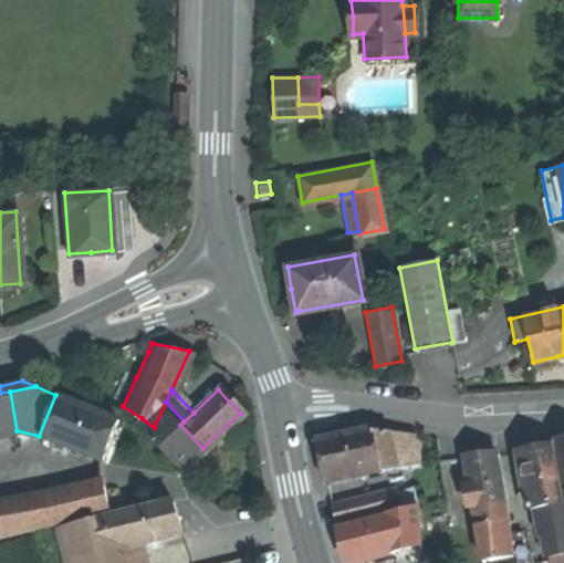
[(0,435),(17,430),(10,392),(0,393),(0,435)]
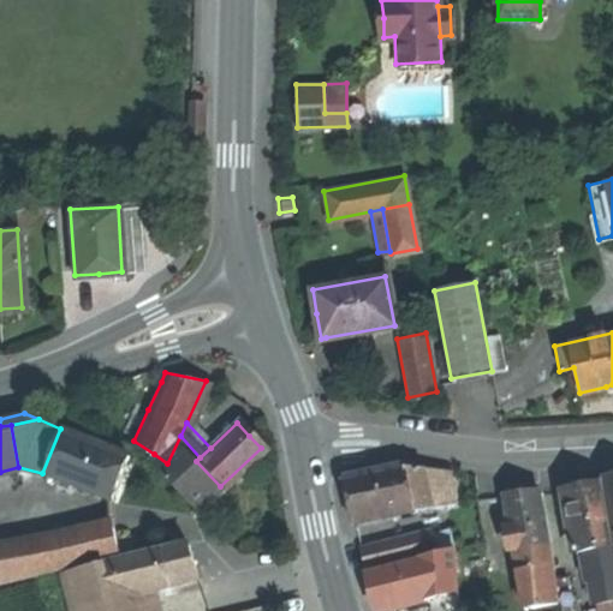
[(94,442),(60,429),(42,473),(108,498),(126,454),(94,442)]
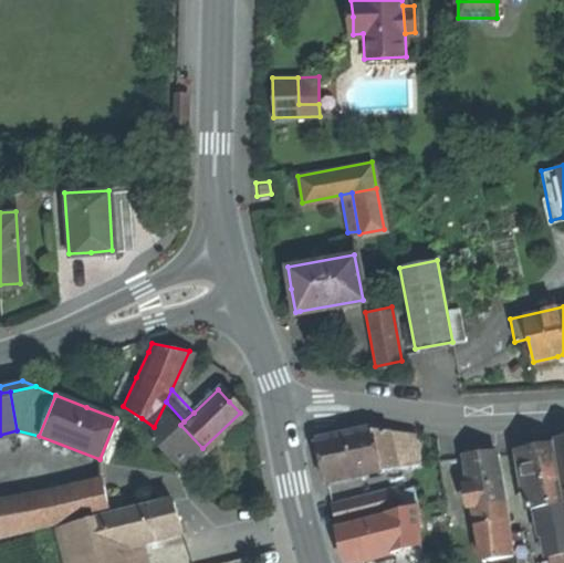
[(180,425),(184,421),(166,402),(154,427),(153,429),(164,439),(180,425)]
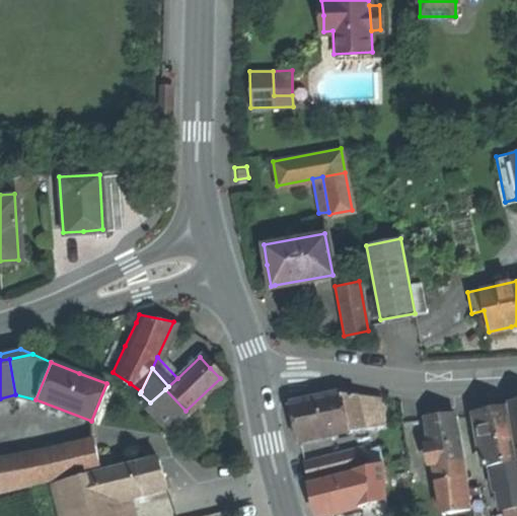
[(130,383),(124,388),(164,430),(186,411),(165,389),(150,402),(140,393),(141,391),(130,383)]
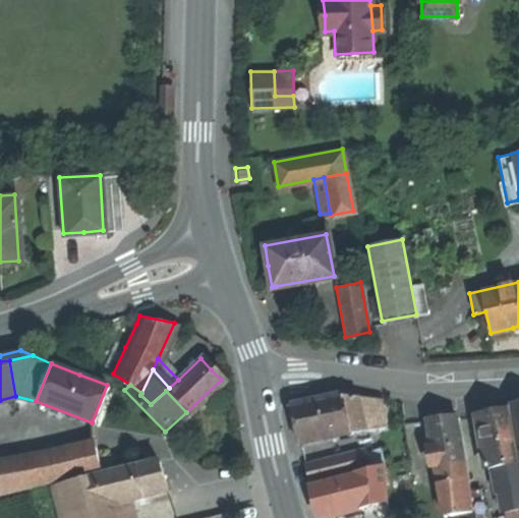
[(349,428),(341,394),(290,405),(294,422),(298,440),(349,428)]
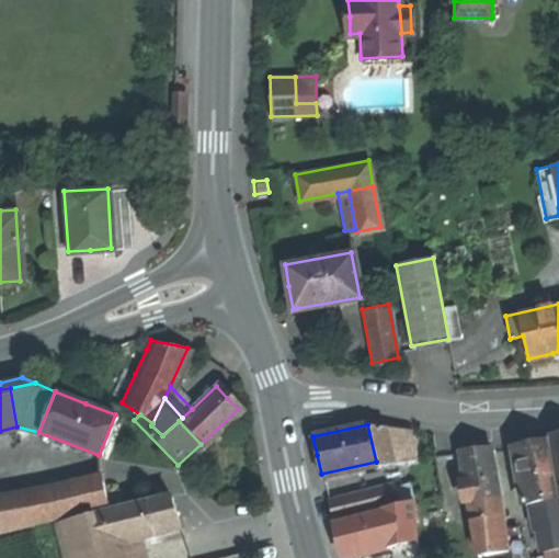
[(367,424),(376,462),(376,464),(415,458),(412,430),(367,424)]
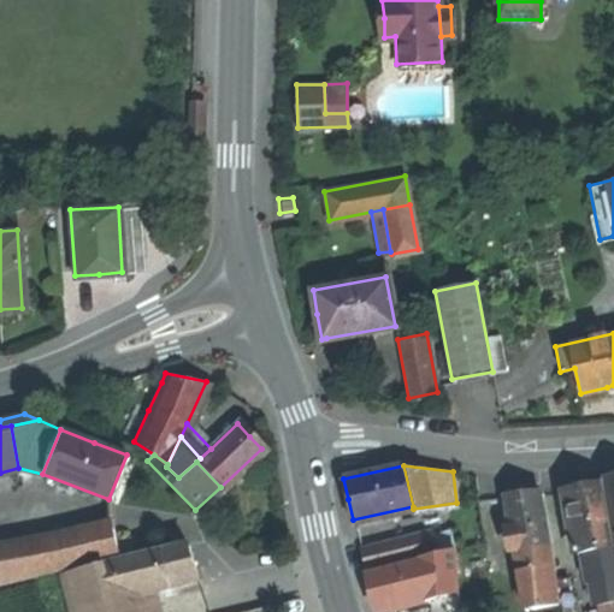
[(613,474),(603,477),(613,540),(613,474)]
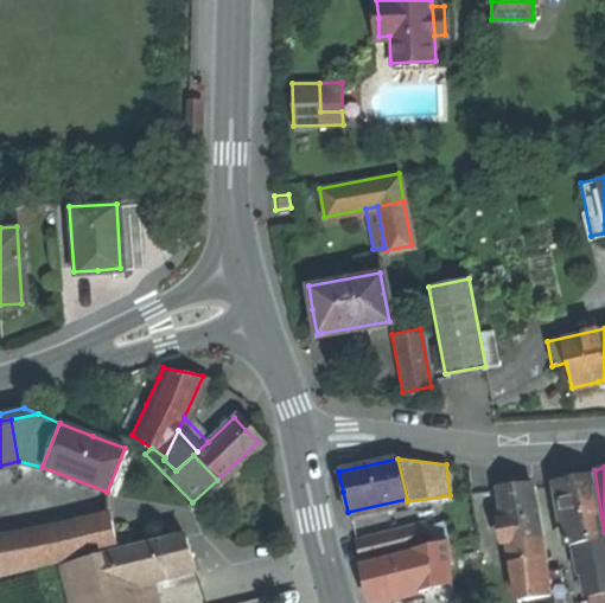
[(602,537),(588,475),(571,479),(558,481),(571,543),(580,541),(602,537)]
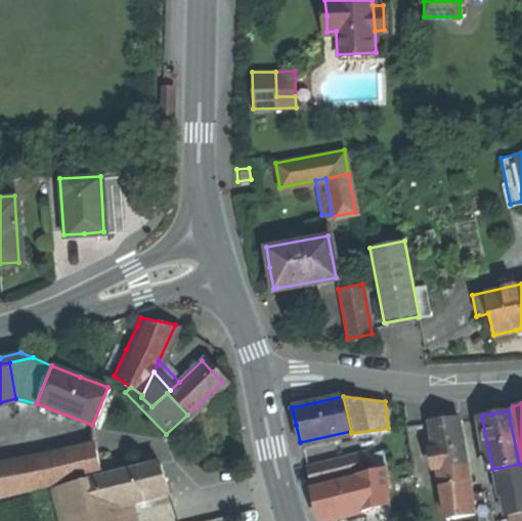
[(428,422),(439,484),(440,484),(469,479),(459,417),(442,420),(428,422)]
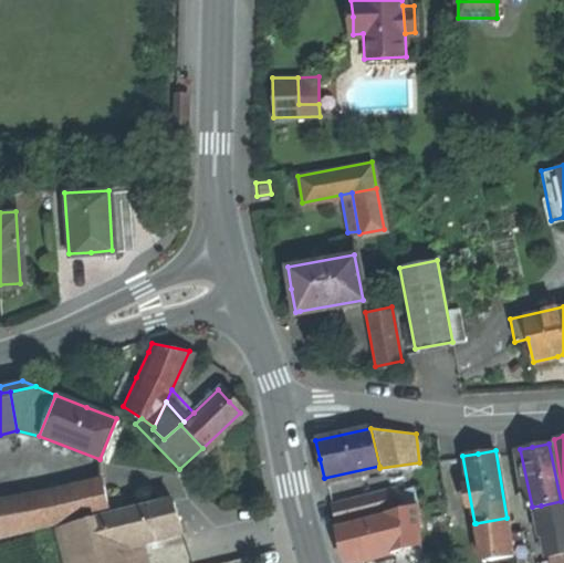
[(0,535),(107,510),(101,485),(0,501),(0,535)]
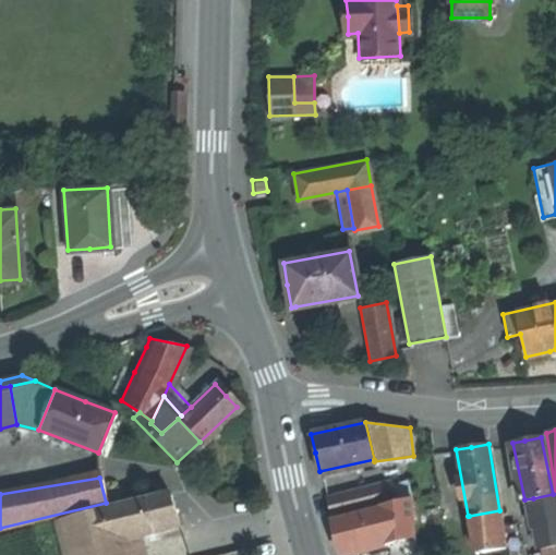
[(121,482),(103,480),(107,502),(125,497),(121,482)]
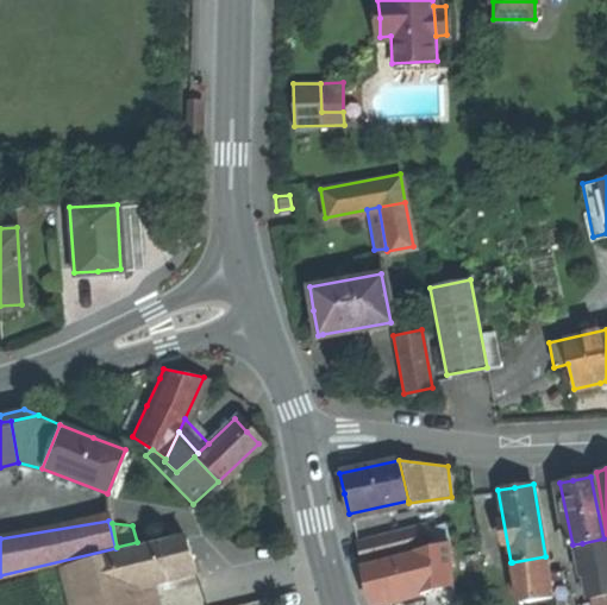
[(420,549),(414,528),(356,542),(362,565),(414,552),(420,549)]
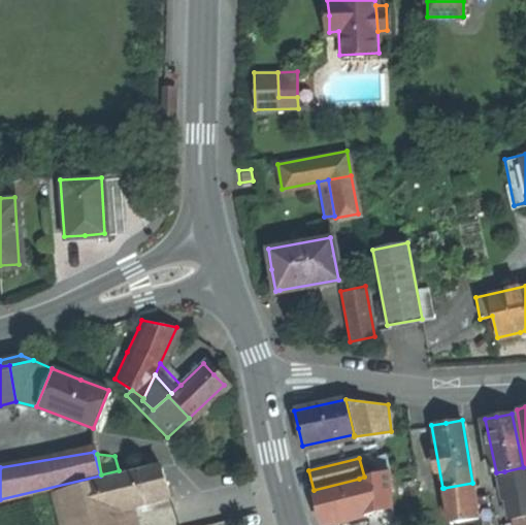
[(163,479),(159,463),(106,478),(110,489),(88,495),(93,516),(102,514),(104,523),(111,521),(126,517),(124,507),(167,495),(163,479)]
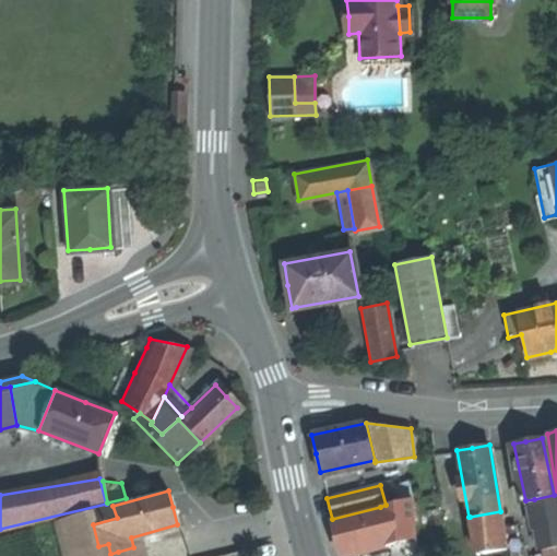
[(556,510),(554,495),(534,499),(537,525),(556,522),(556,510)]
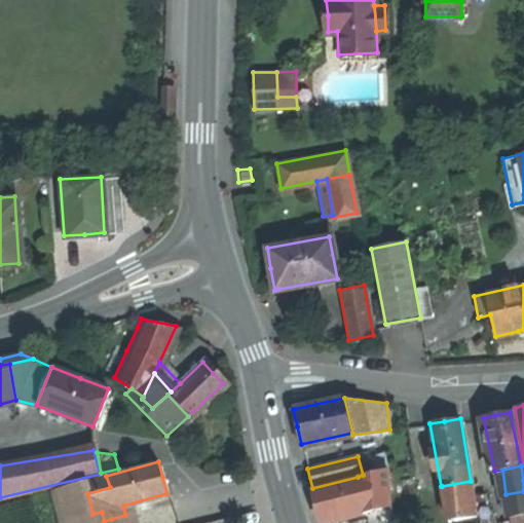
[(363,475),(358,477),(365,515),(360,515),(360,522),(389,522),(386,470),(363,475)]
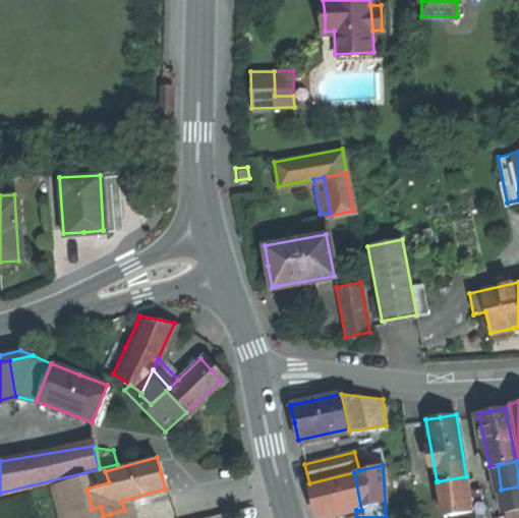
[(83,477),(87,488),(109,482),(105,471),(83,477)]
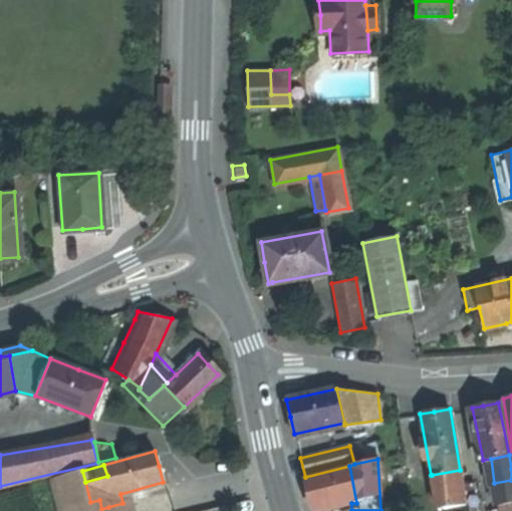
[(356,503),(349,466),(305,477),(310,497),(313,509),(351,503),(356,503)]
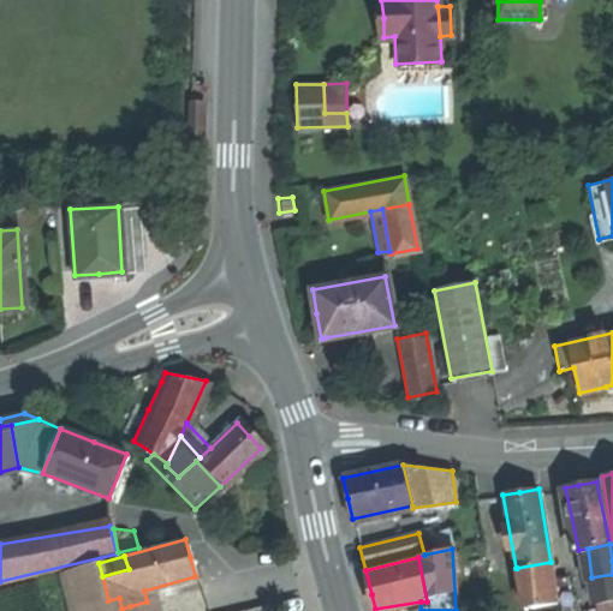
[(557,595),(551,562),(517,568),(523,601),(557,595)]
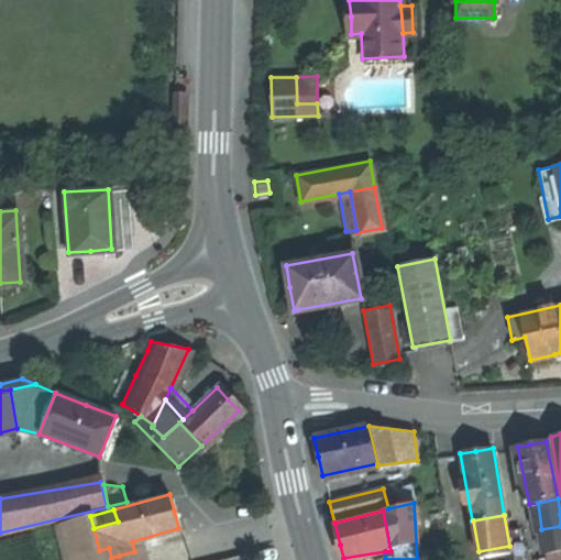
[(99,550),(94,528),(90,516),(76,519),(88,559),(119,559),(119,556),(111,558),(109,548),(99,550)]
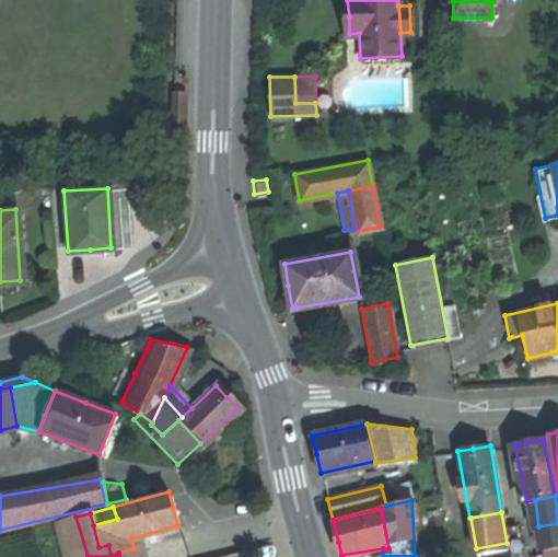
[(557,556),(557,523),(538,526),(543,556),(557,556)]
